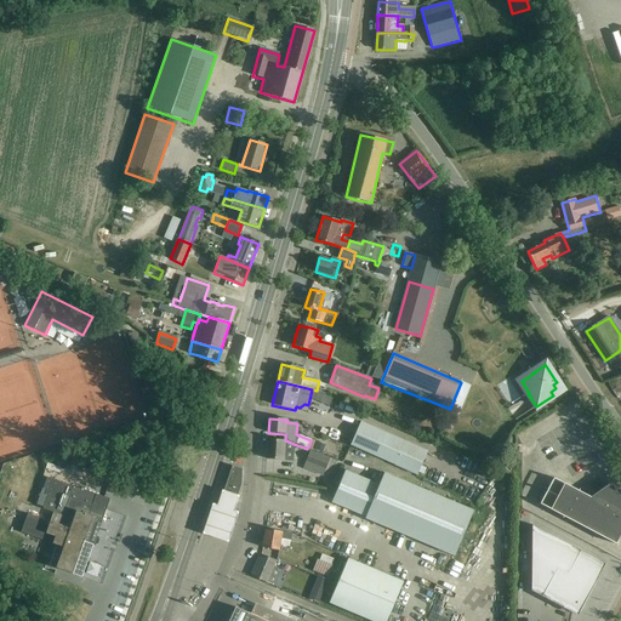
[(314,431),(318,423),(311,420),(307,427),(314,431)]
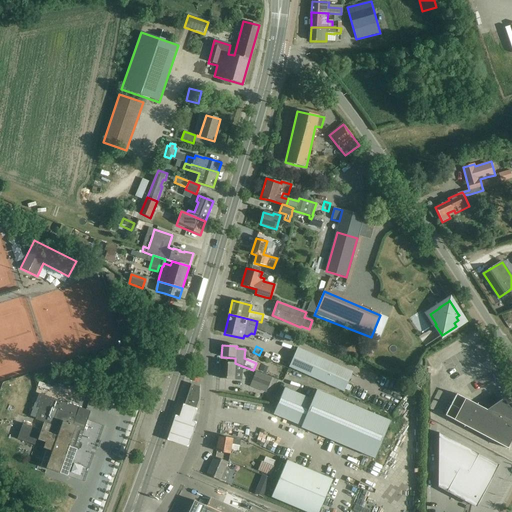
[(298,348),(289,368),(344,392),(352,373),(298,348)]
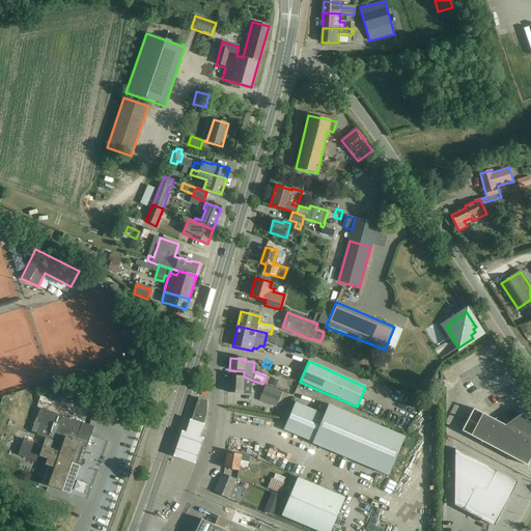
[(396,379),(403,383),(408,375),(400,371),(396,379)]
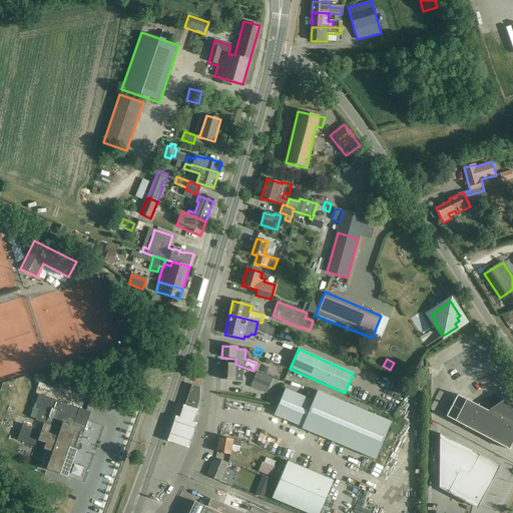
[(242,367),(235,364),(220,363),(219,380),(241,381),(242,367)]
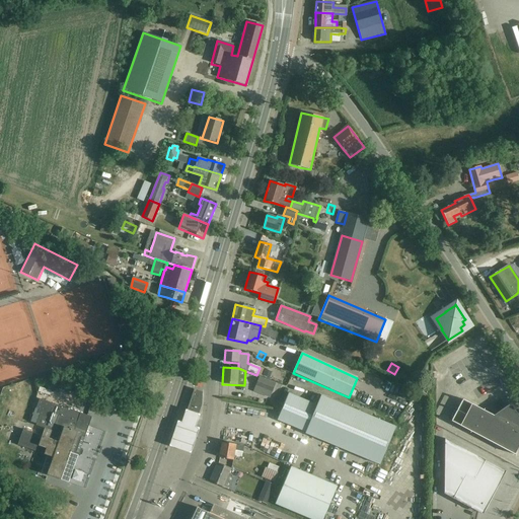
[(264,379),(260,388),(269,391),(270,388),(273,389),(275,384),(264,379)]
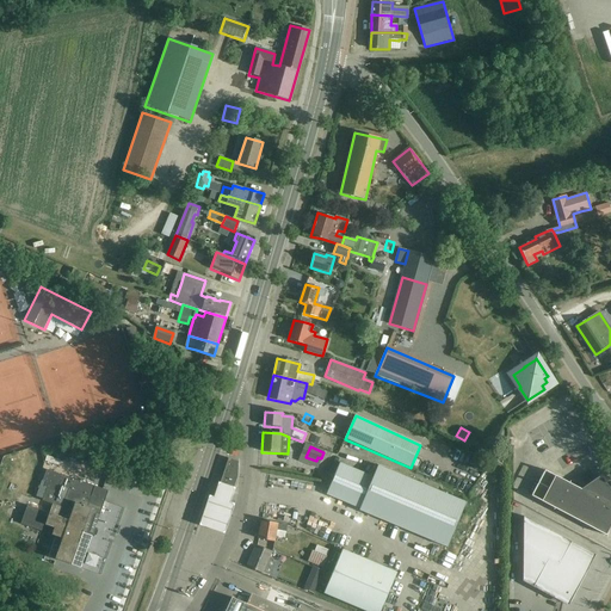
[(228,458),(220,485),(220,487),(233,491),(238,477),(239,462),(228,458)]
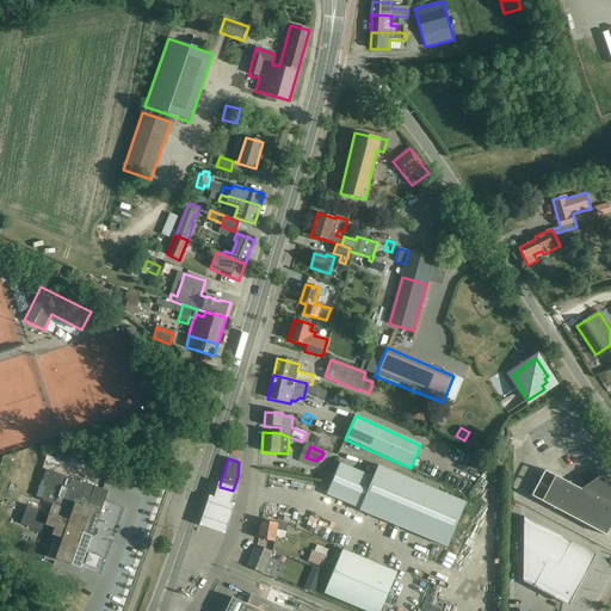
[(359,508),(372,477),(339,463),(326,494),(359,508)]
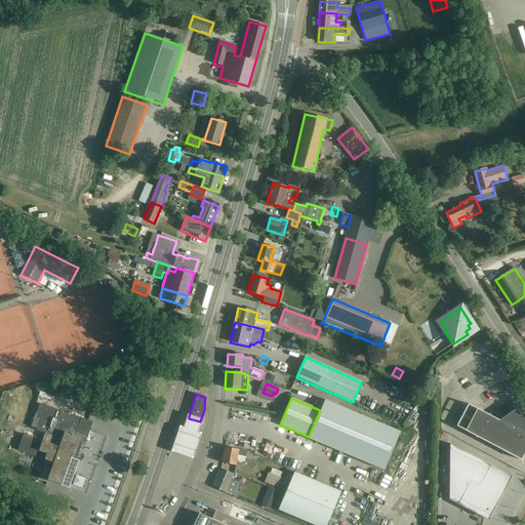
[(325,401),(325,400),(320,410),(309,437),(309,439),(384,471),(400,433),(400,432),(325,401)]
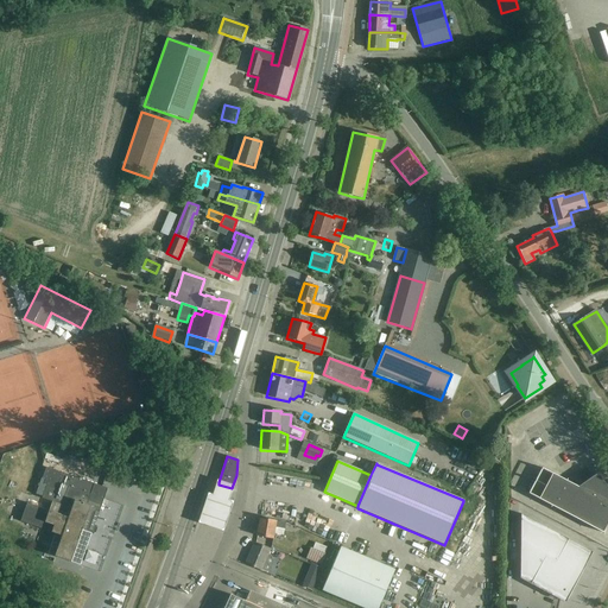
[(27,504),(20,521),(52,533),(55,534),(48,555),(81,565),(103,499),(107,489),(46,468),(37,494),(43,496),(42,499),(62,506),(58,514),(27,504)]
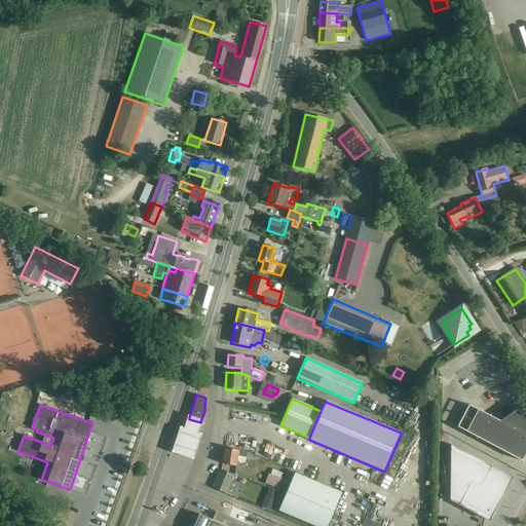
[(522,460),(525,452),(525,422),(517,410),(500,421),(470,405),(457,427),(522,461),(523,460),(522,460)]
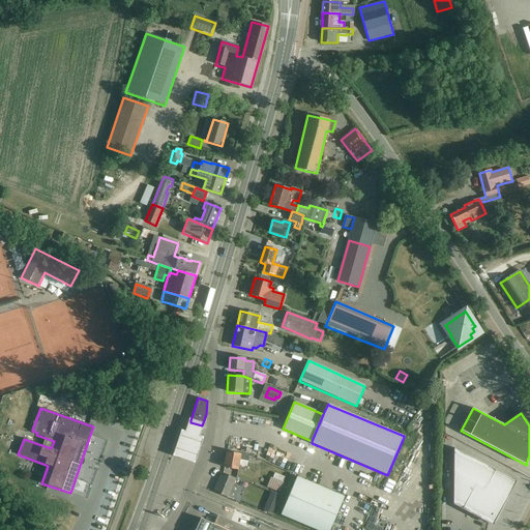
[(185,437),(181,436),(173,461),(195,468),(203,442),(199,441),(203,430),(188,424),(185,437)]
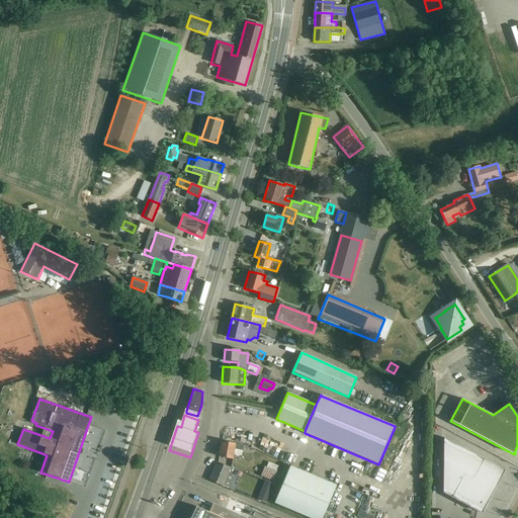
[(225,430),(223,441),(234,443),(236,432),(225,430)]
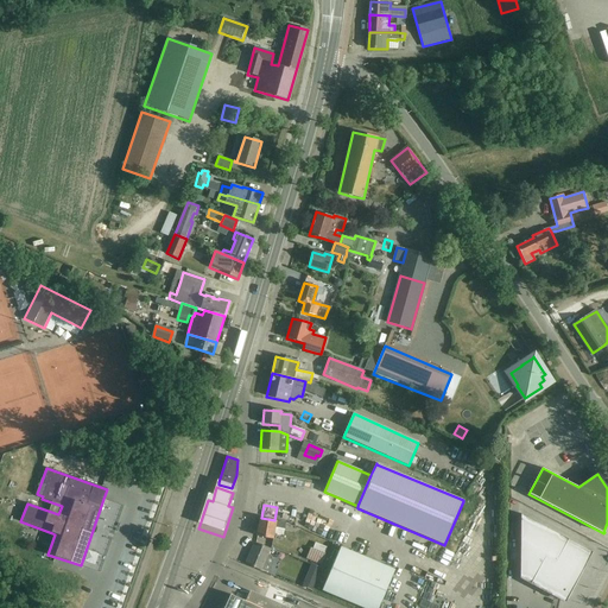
[(520,580),(558,599),(559,597),(561,597),(562,597),(564,597),(565,597),(567,596),(568,595),(570,595),(593,552),(521,514),(520,580)]
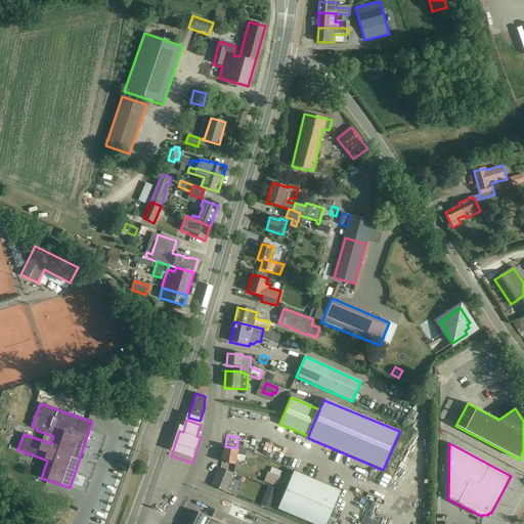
[(224,446),(221,462),(235,465),(237,455),(246,456),(247,450),(224,446)]
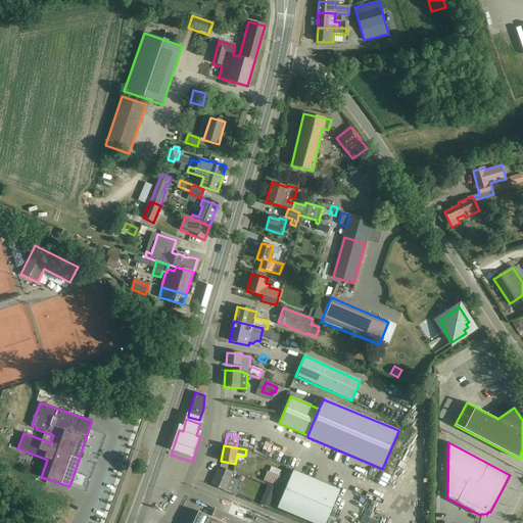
[(211,485),(225,490),(226,490),(229,491),(231,490),(235,482),(234,480),(232,480),(233,478),(231,477),(233,473),(219,468),(211,485)]
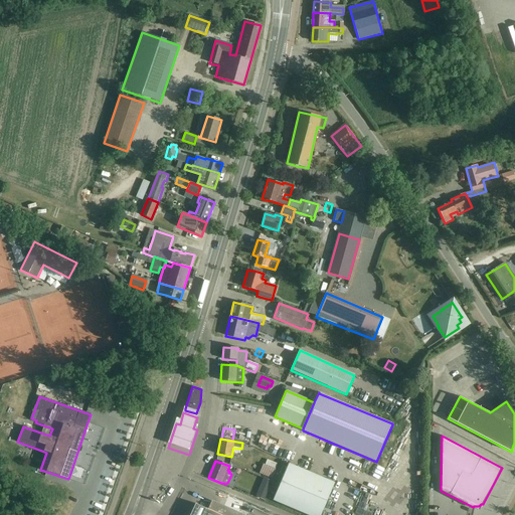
[(289,463),(273,500),(307,514),(321,514),(335,483),(289,463)]
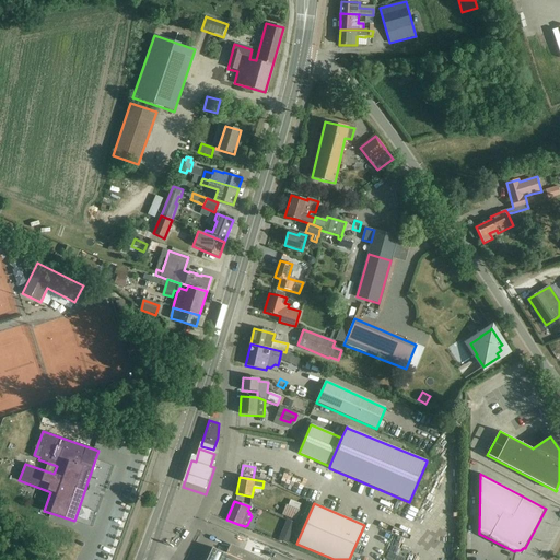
[(260,517),(268,522),(275,510),(266,505),(260,517)]
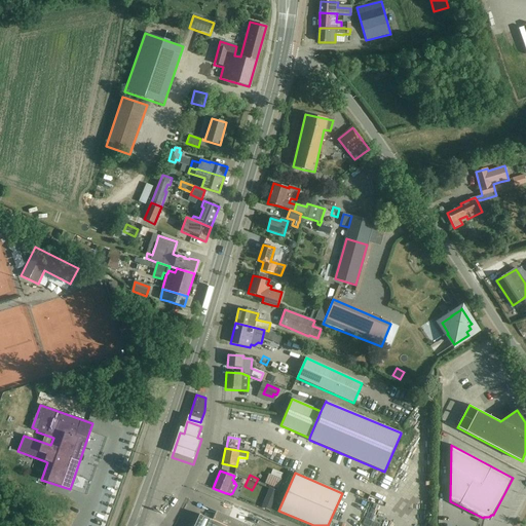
[(194,525),(225,525),(213,520),(199,515),(194,525)]
